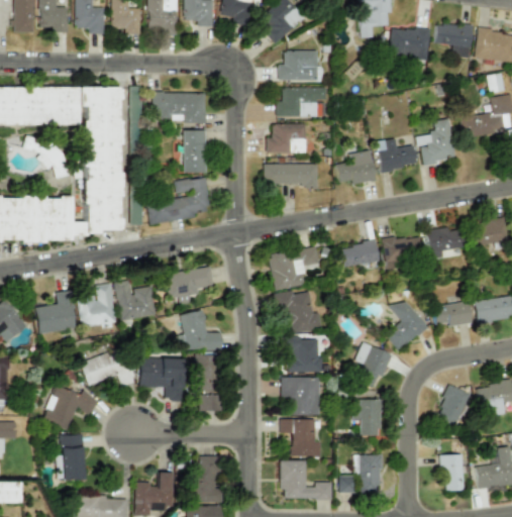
[(14,0),(13,32),(34,32),(34,0),(14,0)]
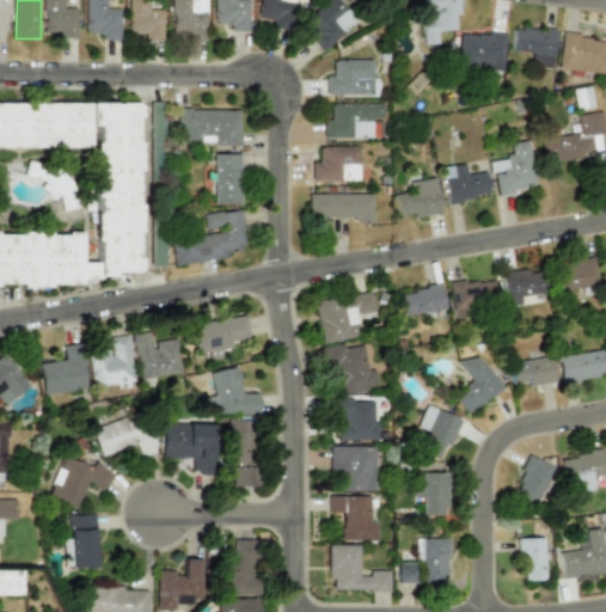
[(80,38),(80,8),(68,8),(67,0),(47,0),(48,34),(63,34),(63,38),(80,38)]
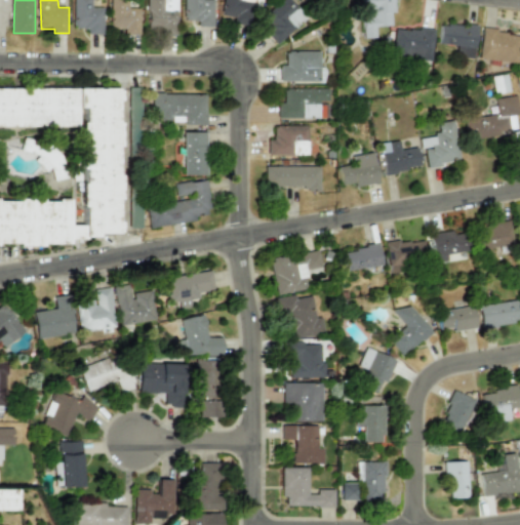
[(77,0),(77,28),(90,28),(90,34),(107,35),(107,7),(95,7),(94,0),(77,0)]
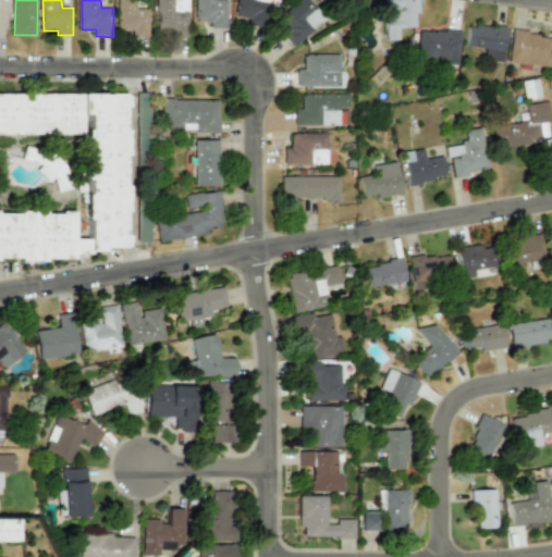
[(152,9),(139,9),(139,0),(121,0),(121,29),(135,29),(135,37),(151,37),(152,9)]
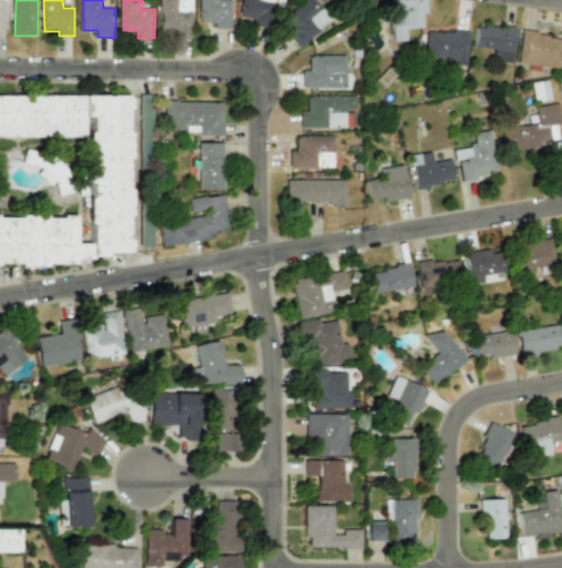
[(195,0),(163,0),(163,36),(194,37),(195,0)]
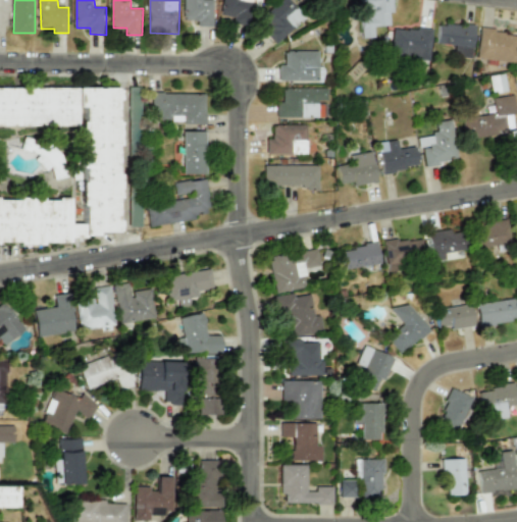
[(186,0),(187,20),(200,20),(200,27),(215,27),(215,0),(186,0)]
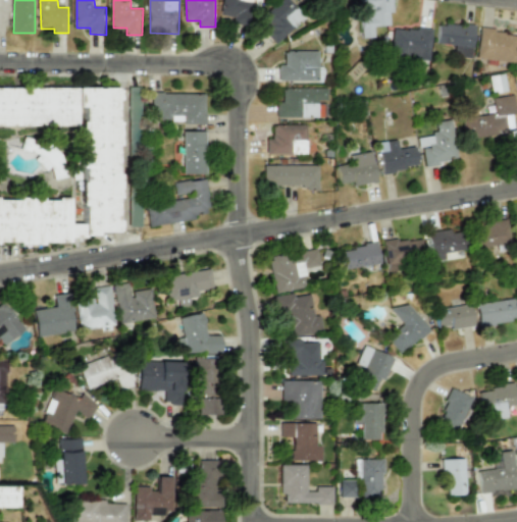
[(252,27),(256,0),(225,0),(223,15),(237,17),(236,22),(252,27)]
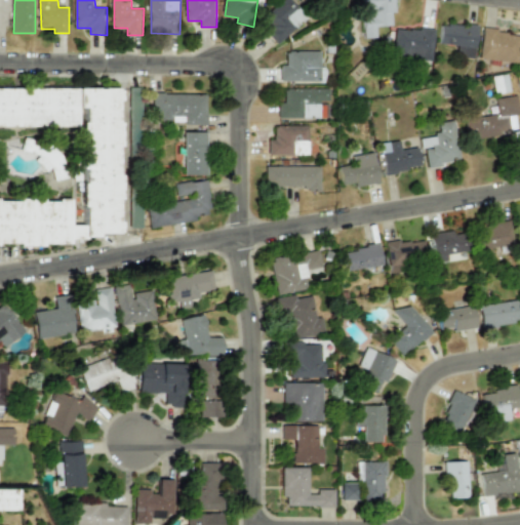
[(270,32),(281,44),(311,16),(294,0),(285,0),(264,21),(273,30),(270,32)]
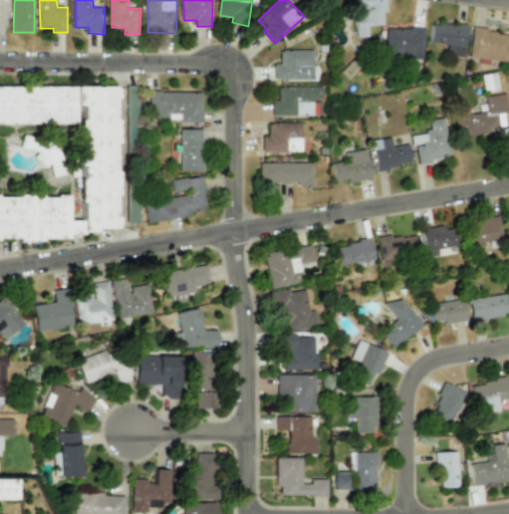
[(389,0),(356,0),(357,11),(367,11),(367,17),(358,17),(359,37),(371,37),(370,26),(387,25),(386,13),(390,13),(389,0)]
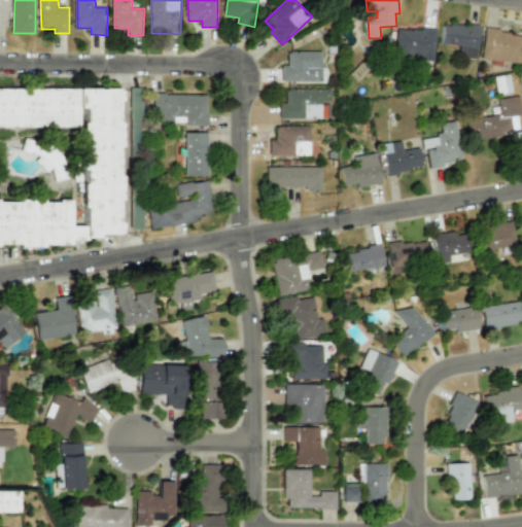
[(479,59),(483,27),(446,23),(444,43),(463,45),(462,57),(479,59)]
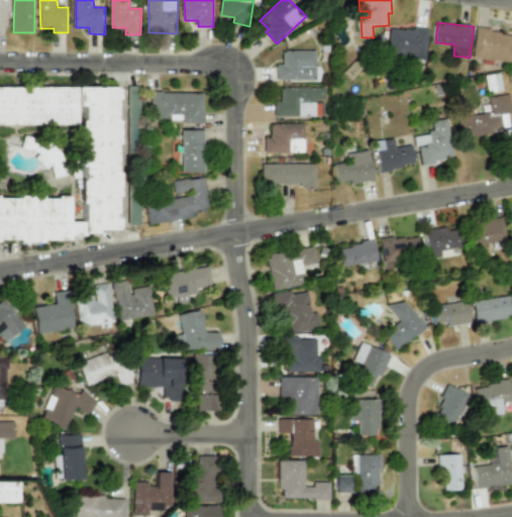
[(390,55),(427,59),(430,31),(393,26),(390,55)]
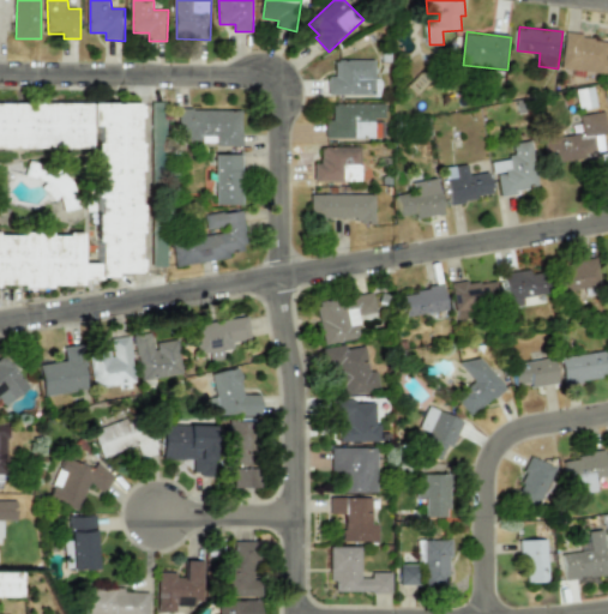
[(565,70),(607,73),(607,38),(567,35),(565,70)]
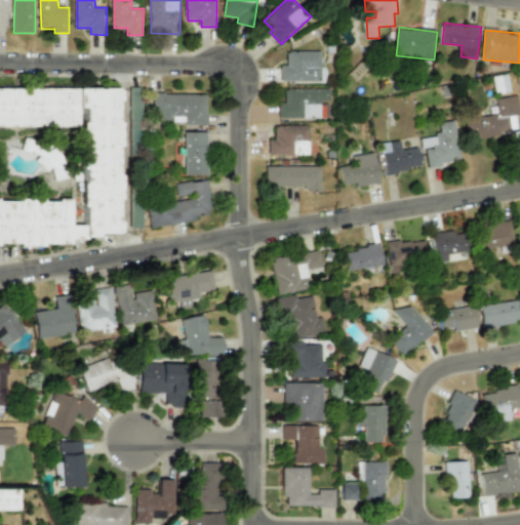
[(289,66),(284,66),(283,81),(323,82),(323,52),(289,51),(289,66)]
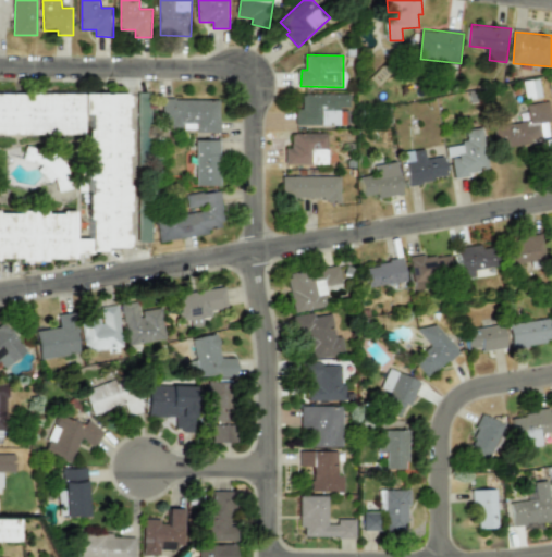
[(526,82),(529,100),(544,97),(541,78),(526,82)]
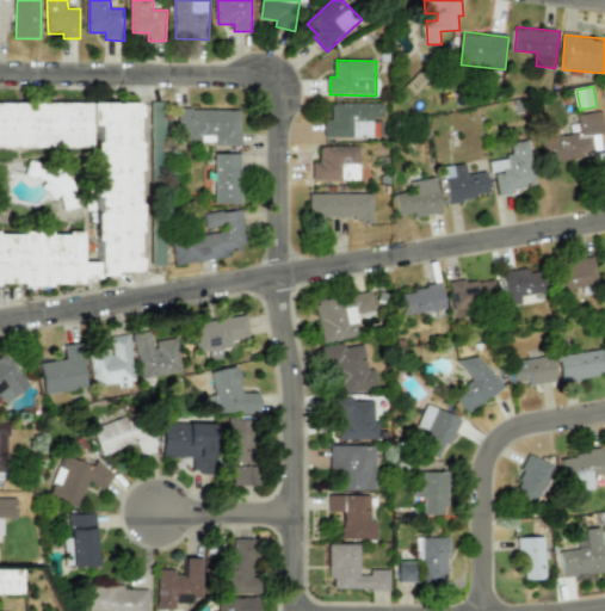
[(139,272),(140,104),(0,102),(0,284),(84,285),(84,277),(113,278),(113,272),(139,272)]
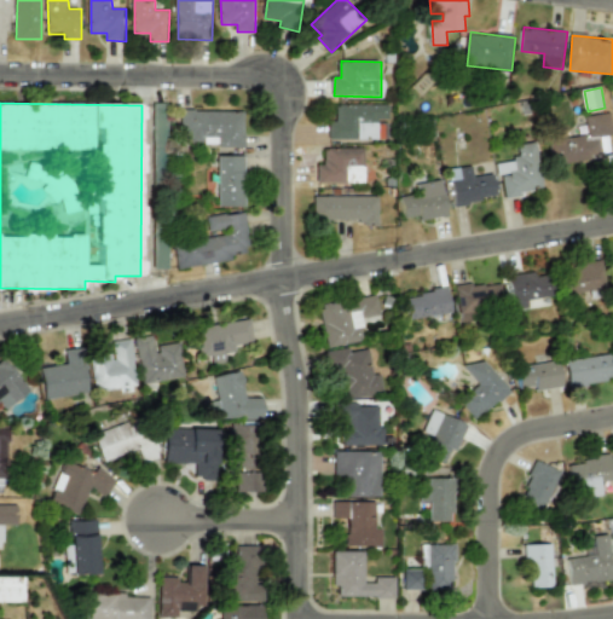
[(339,121),(333,121),(333,139),(389,140),(389,121),(392,121),(392,105),(339,104),(339,121)]
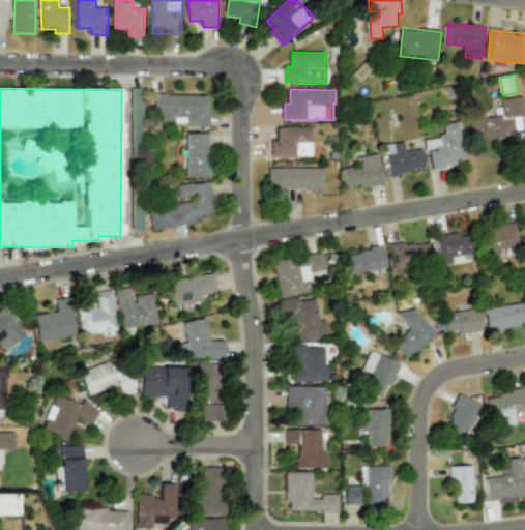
[(211,95),(156,94),(156,115),(165,115),(165,124),(210,125),(211,95)]
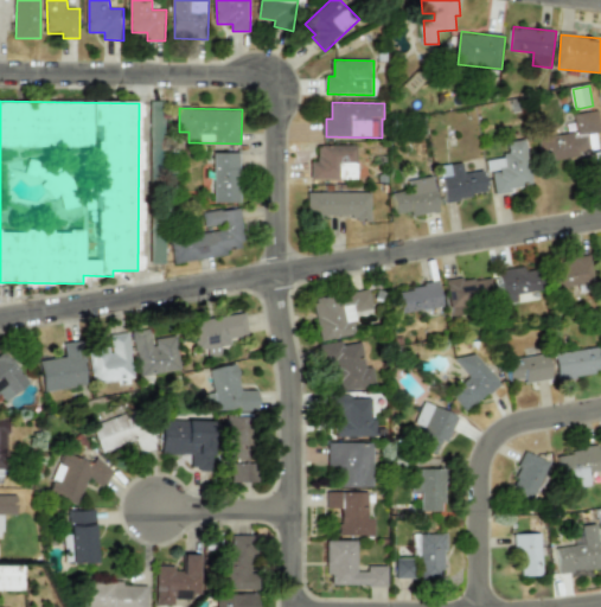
[(541,138),(544,163),(593,157),(590,134),(600,133),(600,110),(576,114),(579,133),(541,138)]
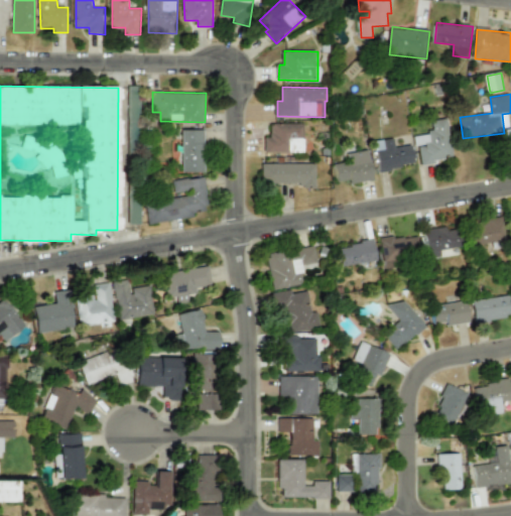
[(422,163),(455,159),(449,118),(433,121),(435,133),(418,135),(422,163)]
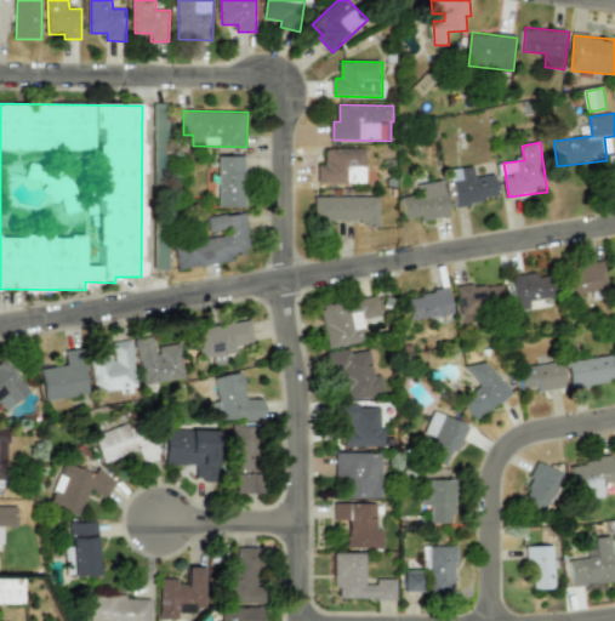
[(369,149),(328,148),(328,165),(322,165),(320,183),(368,183),(369,149)]
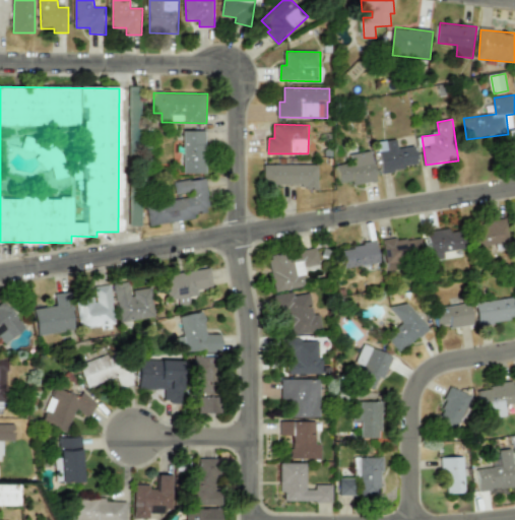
[(207,131),(184,131),(185,174),(208,174),(207,131)]
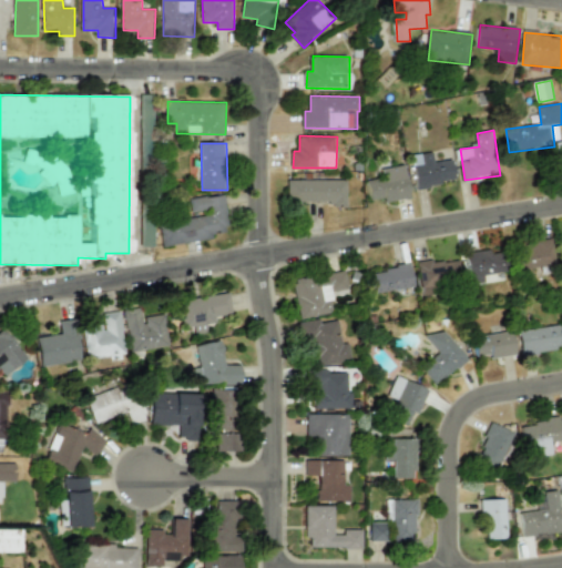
[(458,182),(455,160),(436,162),(435,152),(414,155),(418,188),(458,182)]
